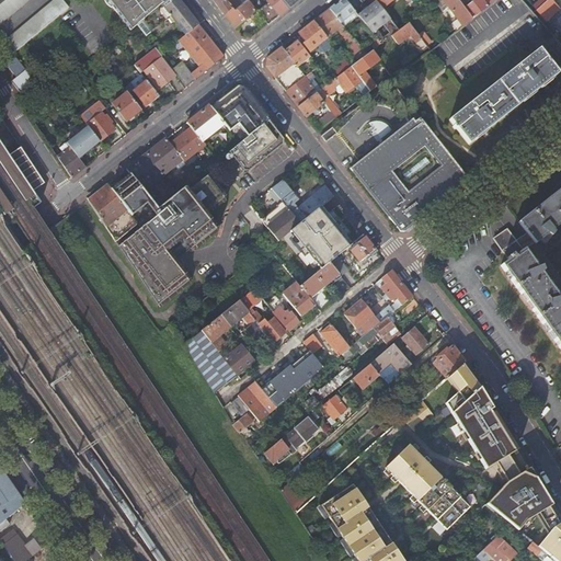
[(3,0),(0,3),(0,23),(29,0),(3,0)]
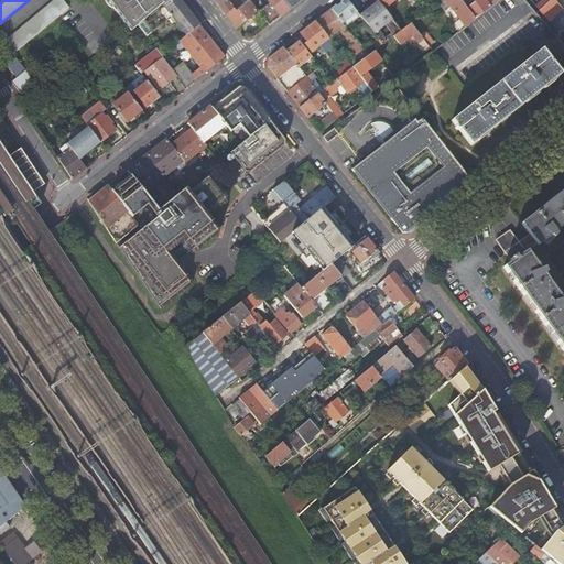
[(63,0),(55,0),(4,41),(13,53),(69,8),(63,0)]
